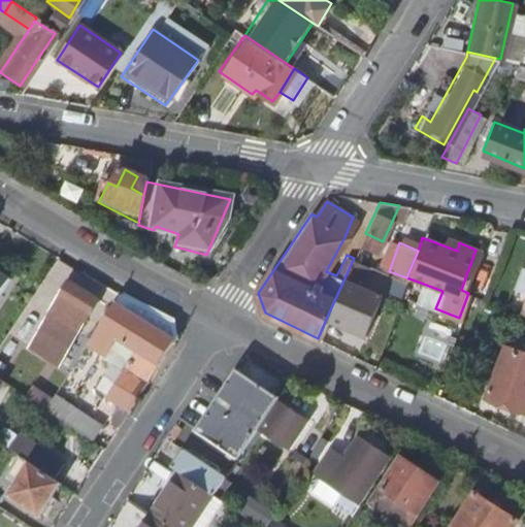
[(368,263),(354,258),(327,317),(360,332),(379,294),(359,286),(368,263)]
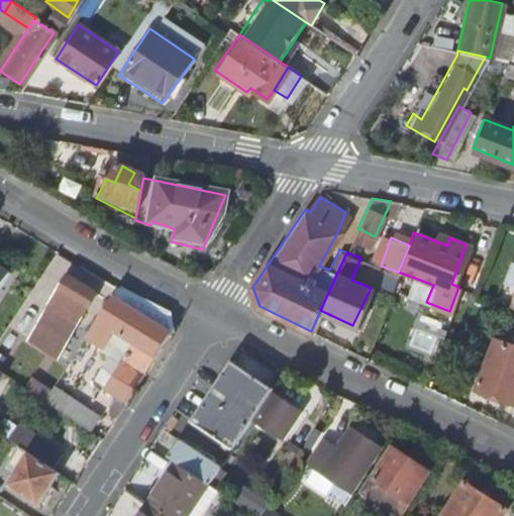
[(0,286),(8,274),(0,268),(0,286)]
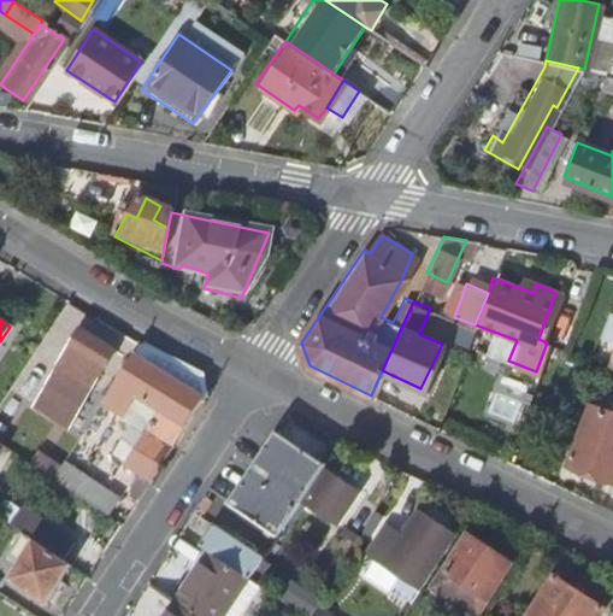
[(76,330),(41,388),(69,405),(92,365),(102,371),(112,353),(76,330)]
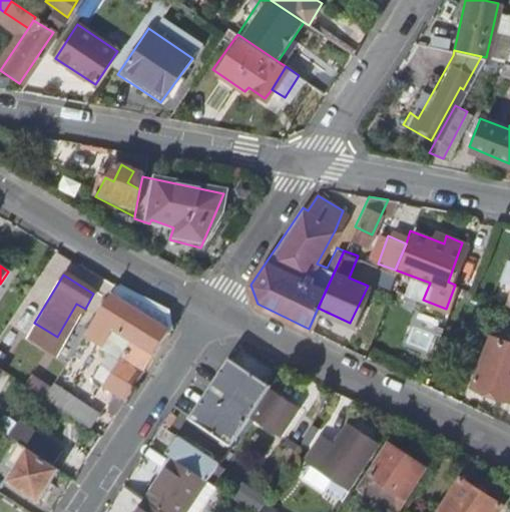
[(116,286),(84,335),(101,346),(113,328),(131,339),(121,354),(117,351),(115,355),(119,358),(102,383),(125,398),(130,390),(170,331),(164,312),(136,297),(116,286)]
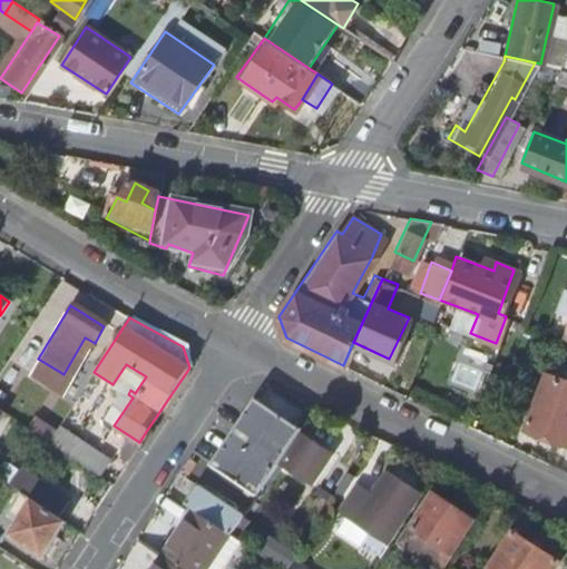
[(64,374),(38,359),(27,376),(52,392),(64,374)]
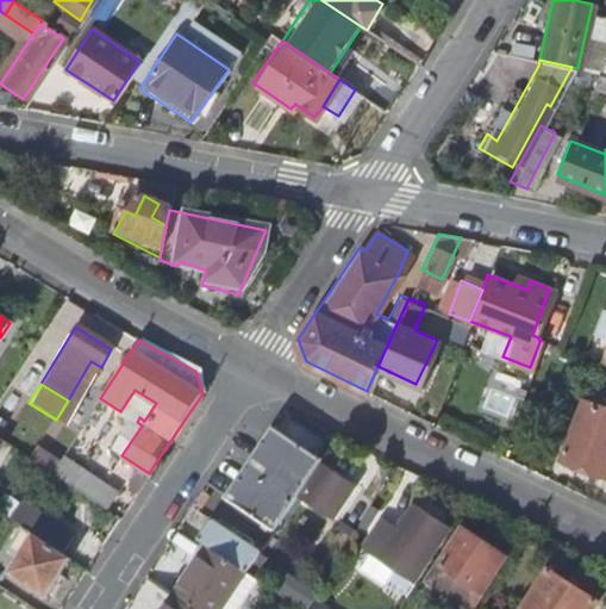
[(581,396),(558,455),(605,473),(605,385),(599,403),(581,396)]
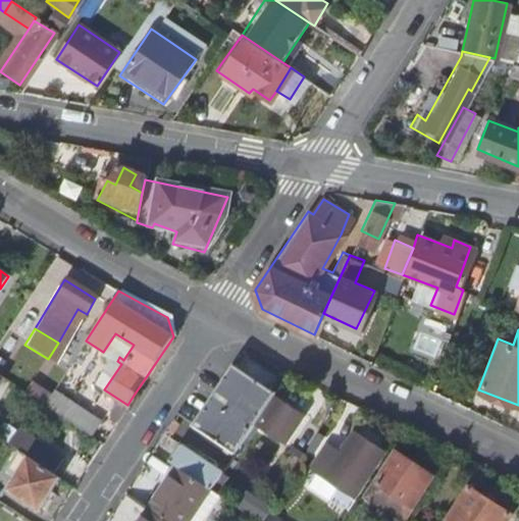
[(411,347),(438,353),(442,340),(414,332),(411,347)]
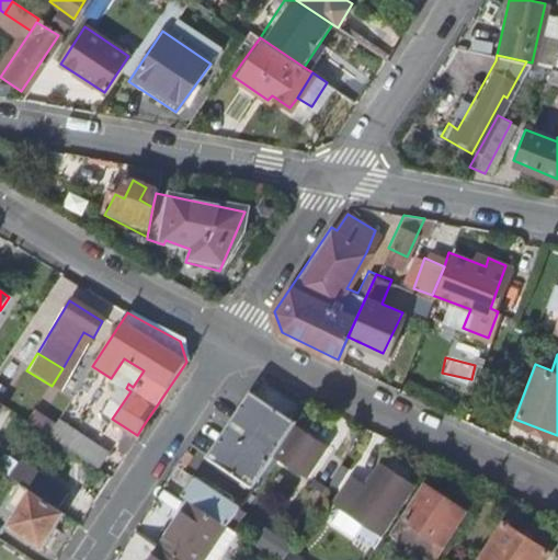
[(66,416),(86,427),(105,392),(84,381),(66,416)]
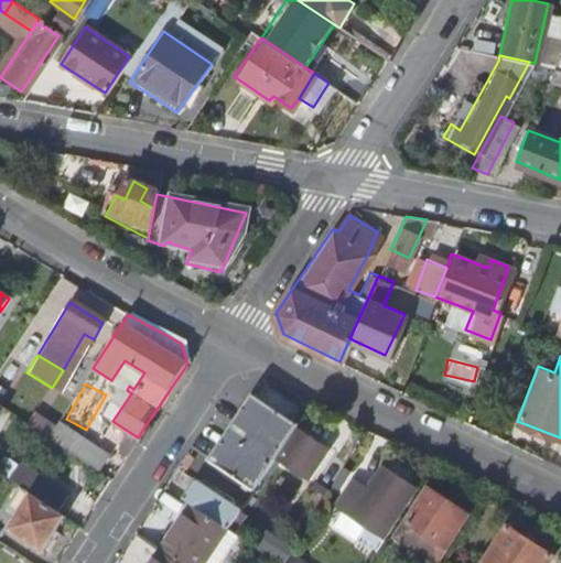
[(248,403),(208,464),(251,493),(272,462),(293,430),(295,428),(257,402),(248,403)]
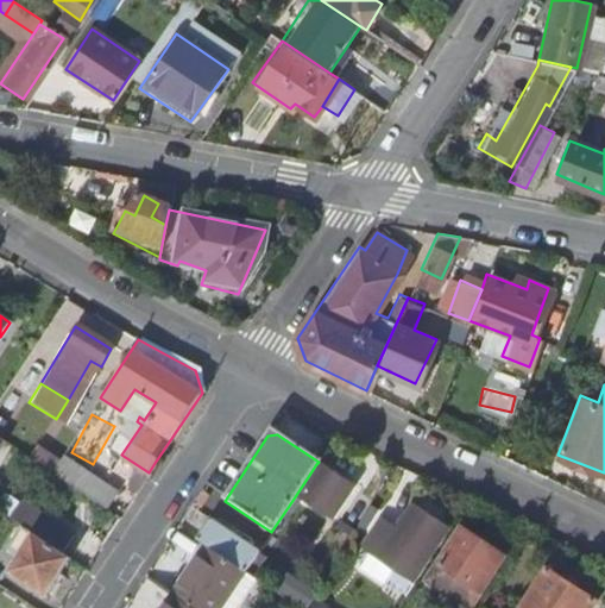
[(52,476),(111,502),(120,483),(62,456),(52,476)]
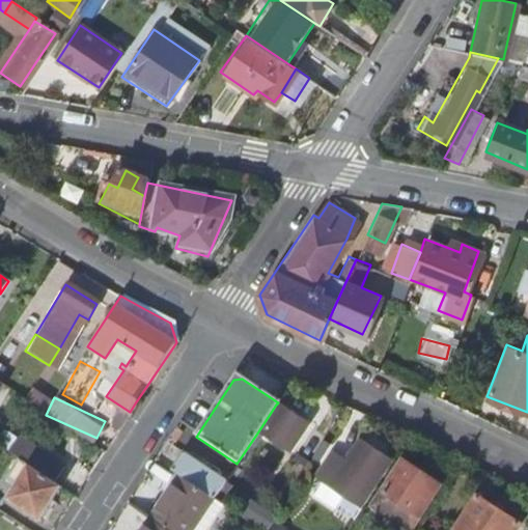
[(276,405),(256,435),(286,454),(307,424),(276,405)]
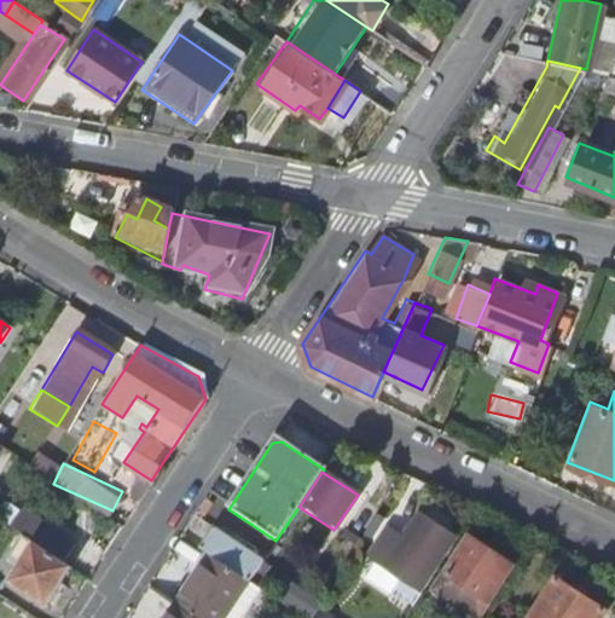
[(421,594),(457,538),(401,502),(367,558),(421,594)]
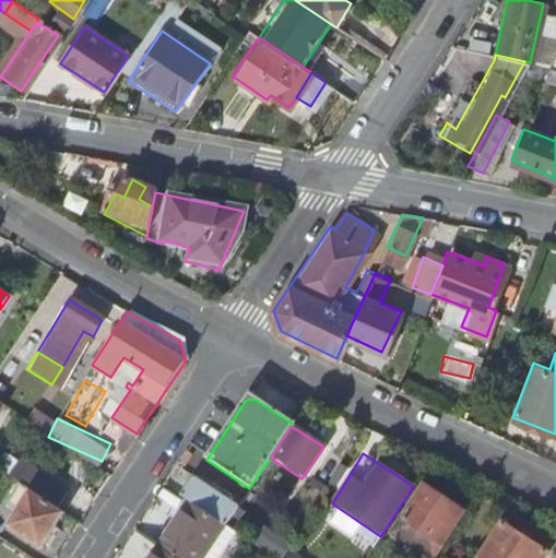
[(20,484),(55,508),(67,490),(20,460),(9,476),(20,484)]
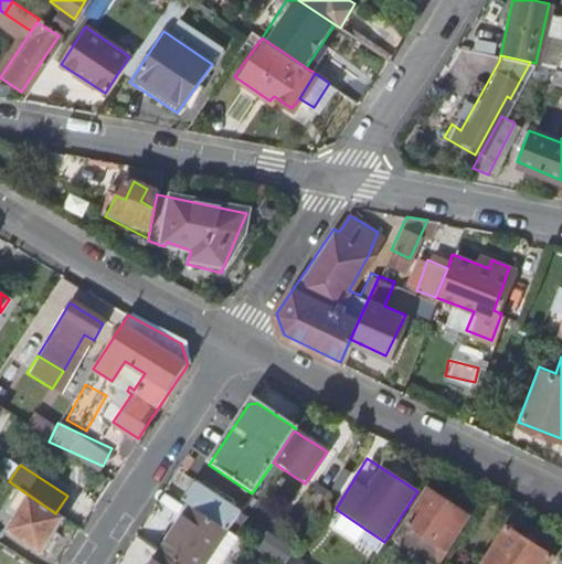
[(191,507),(226,530),(228,531),(241,512),(195,481),(183,501),(191,507)]
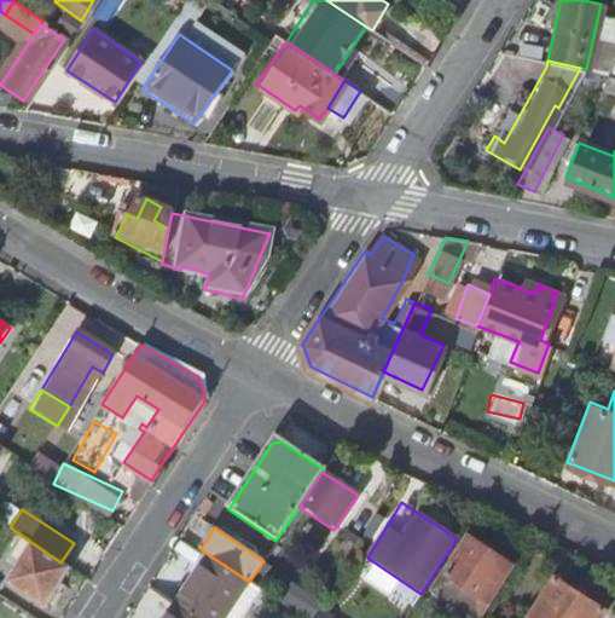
[(17,567),(7,583),(45,607),(71,569),(61,562),(22,536),(7,560),(17,567)]
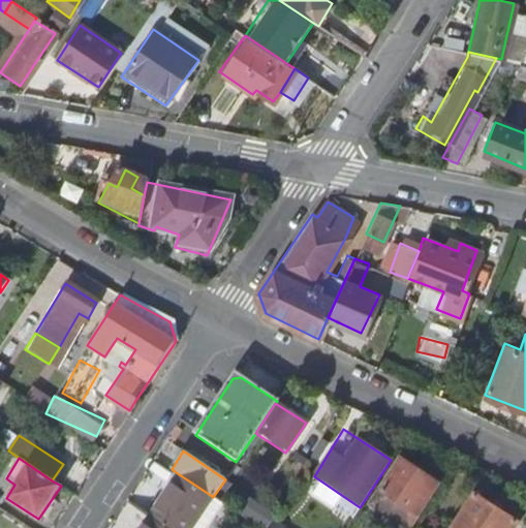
[(399,460),(370,505),(404,527),(408,527),(436,484),(399,460)]
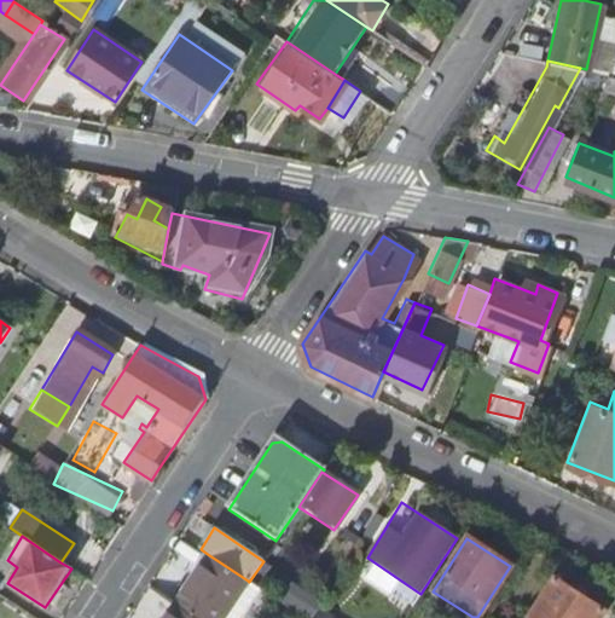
[(221,617),(248,581),(209,555),(177,606),(195,617),(221,617)]
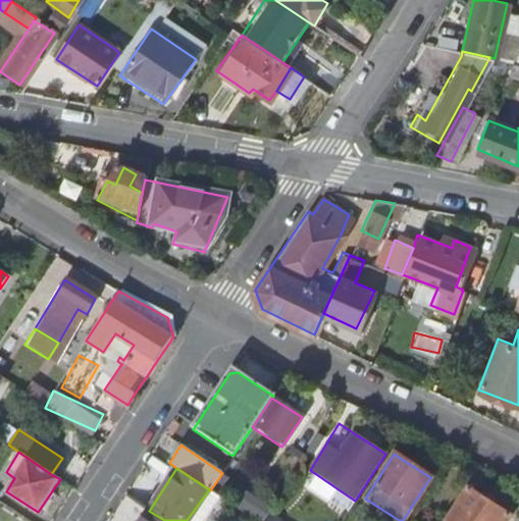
[(468,487),(446,520),(505,520),(510,515),(468,487)]
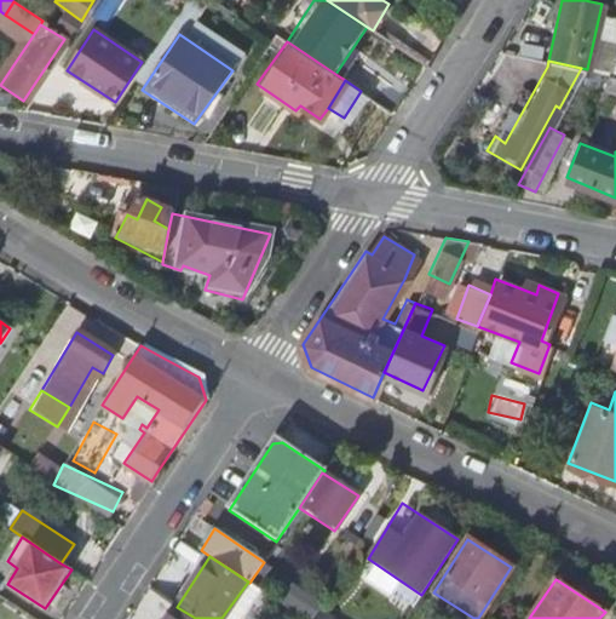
[(195,618),(177,607),(168,618),(195,618)]
